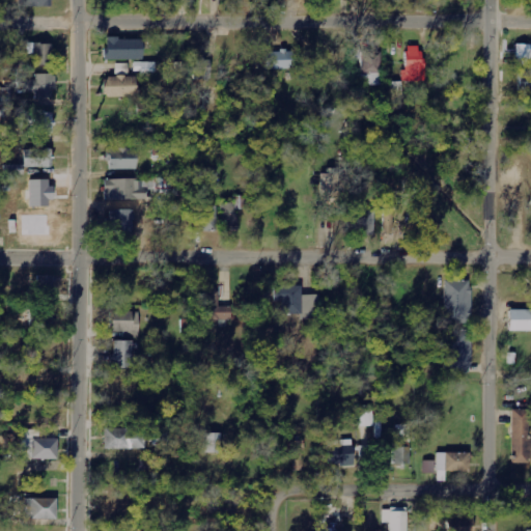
[(142,39),(106,39),(107,60),(143,59),(142,39)]
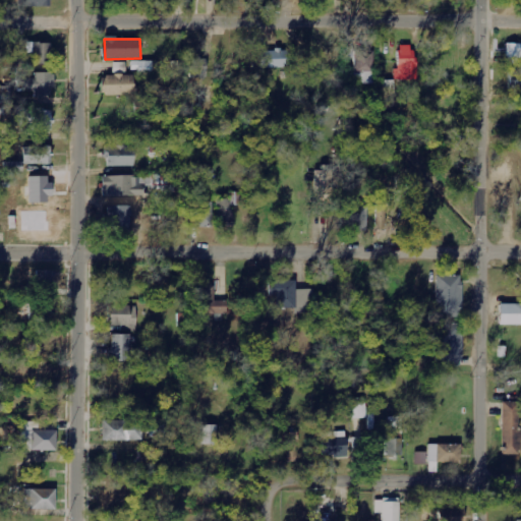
[(26,54),(33,54),(33,64),(51,65),(52,44),(26,43),(26,54)]
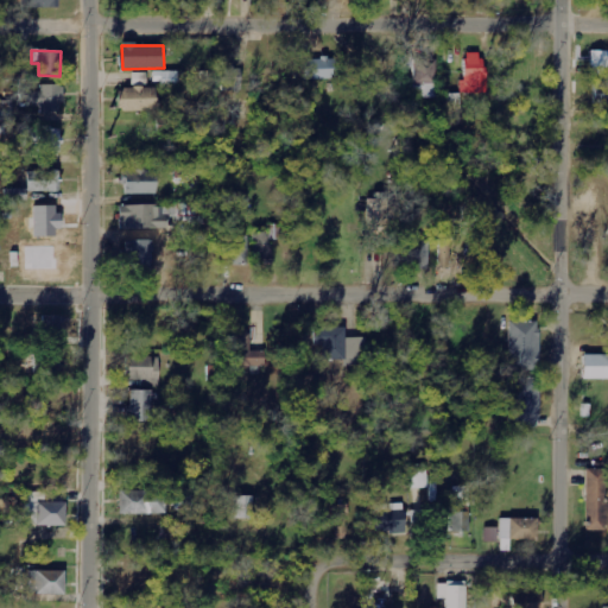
[(590,76),(605,76),(605,68),(607,68),(607,51),(591,51),(590,76)]
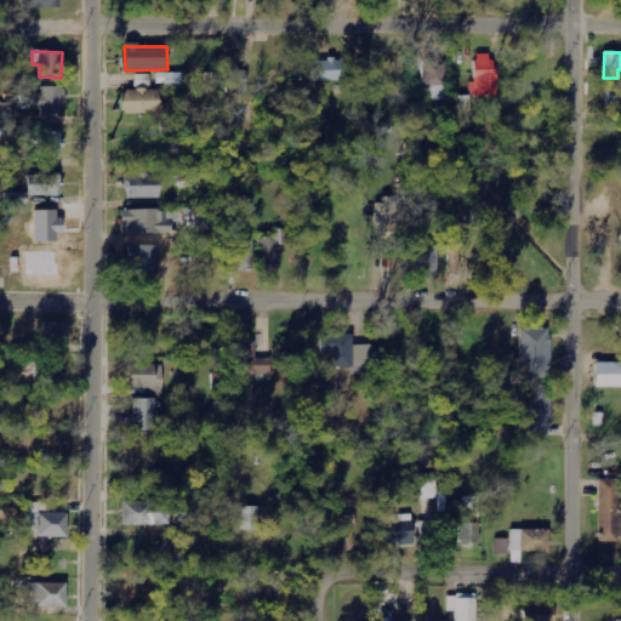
[(443,61),(434,62),(434,53),(421,53),(422,92),(434,92),(436,100),(445,98),(443,61)]
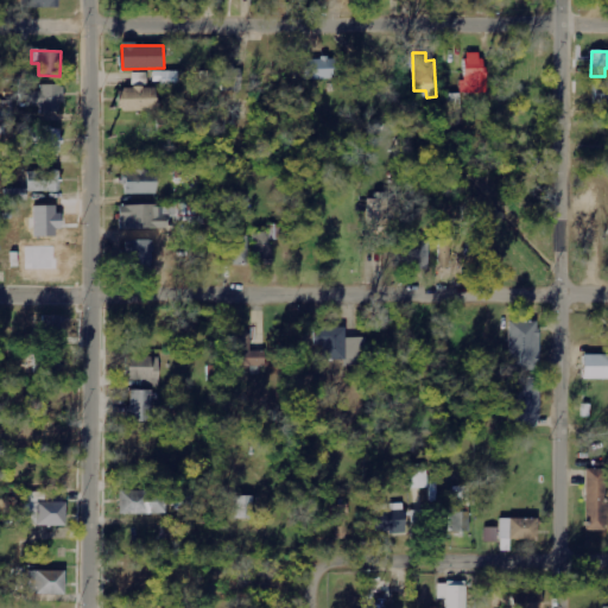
[(486,94),(487,54),(464,52),(463,94),(486,94)]
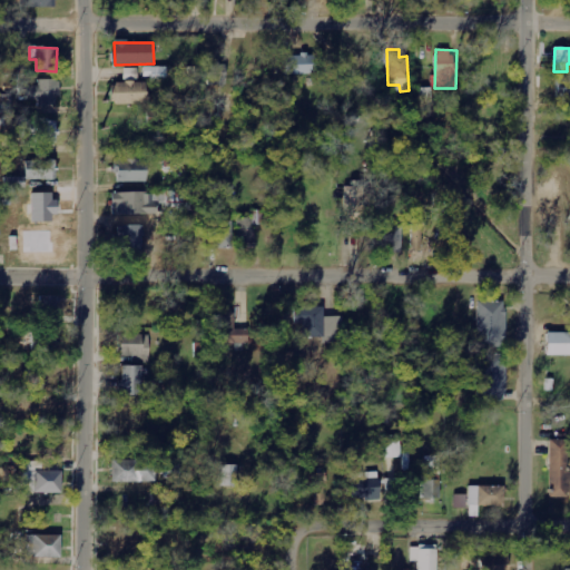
[(314,75),(314,56),(283,56),(283,75),(314,75)]
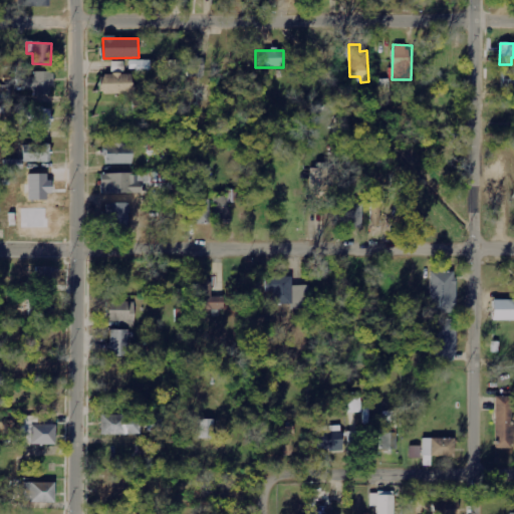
[(34,78),(17,77),(17,90),(35,90),(34,95),(53,96),(54,72),(34,71),(34,78)]
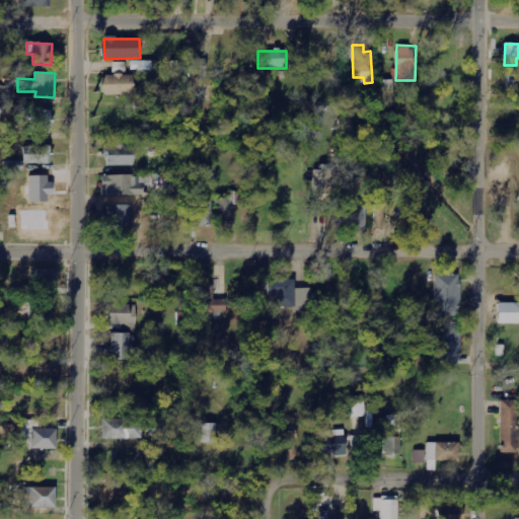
[(507,89),(518,89),(518,72),(507,72),(507,89)]
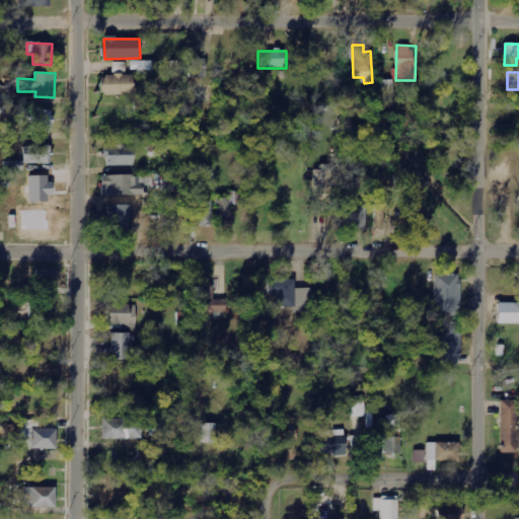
[(133,75),(100,75),(100,94),(133,95),(133,75)]
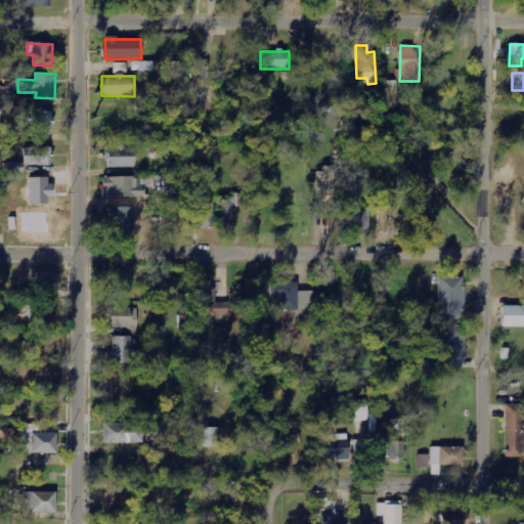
[(15,128),(32,128),(32,132),(52,131),(52,110),(15,110),(15,128)]
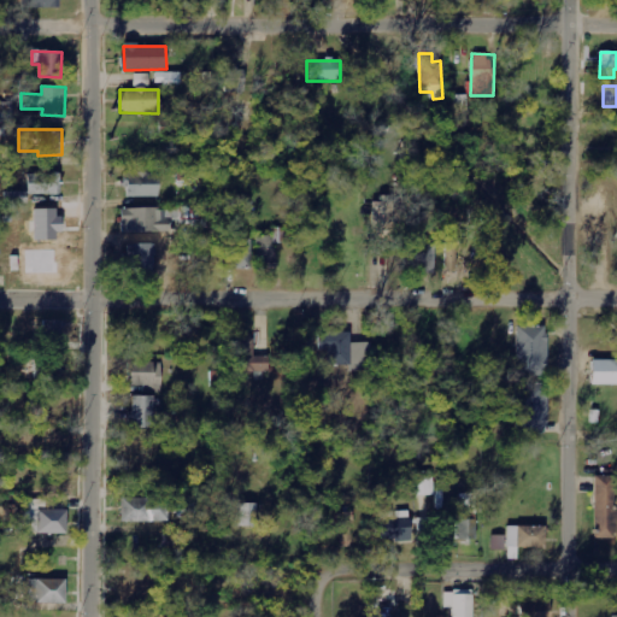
[(127,199),(158,197),(158,172),(125,174),(127,199)]
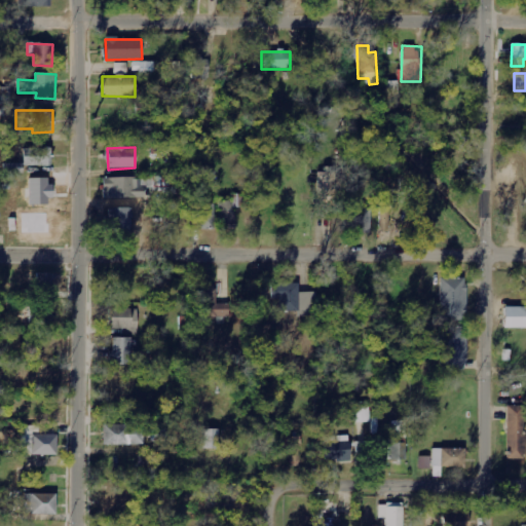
[(24,165),(52,166),(52,149),(25,148),(24,165)]
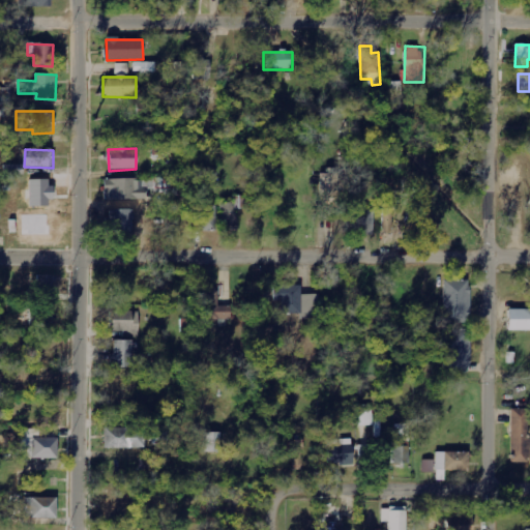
[(24,165),(5,165),(5,175),(24,175),(24,165)]
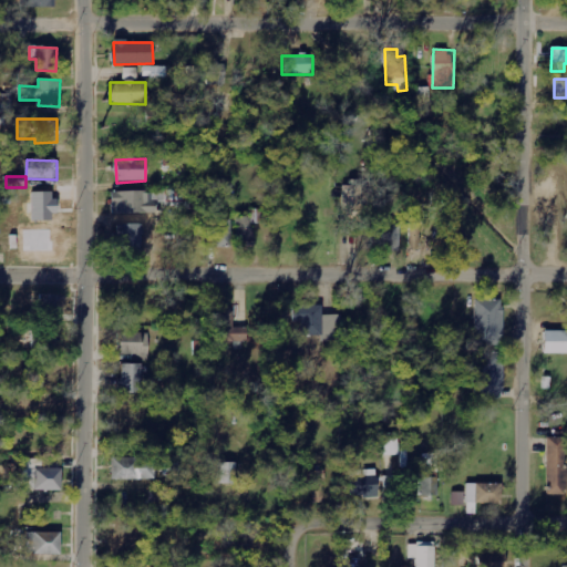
[(362,218),(362,186),(343,186),(342,217),(362,218)]
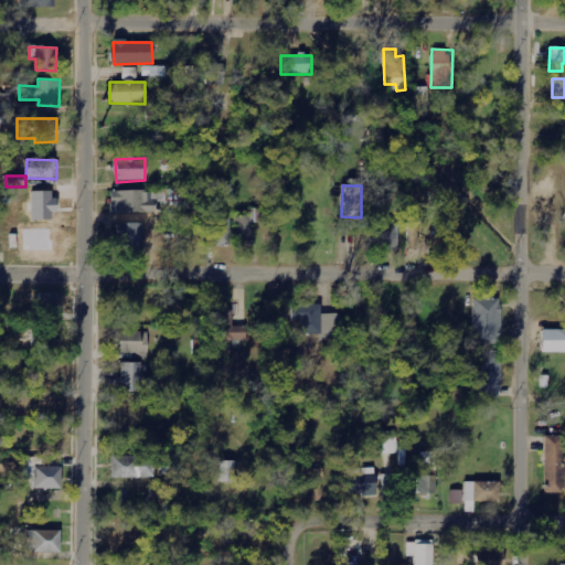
[(110,192),(112,213),(156,212),(156,204),(174,203),(174,210),(190,209),(189,190),(110,192)]
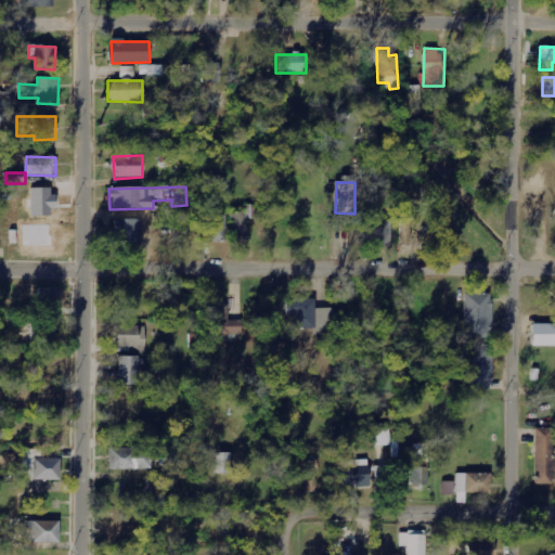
[(231,213),(232,242),(248,242),(248,219),(253,218),(253,206),(245,206),(245,213),(231,213)]
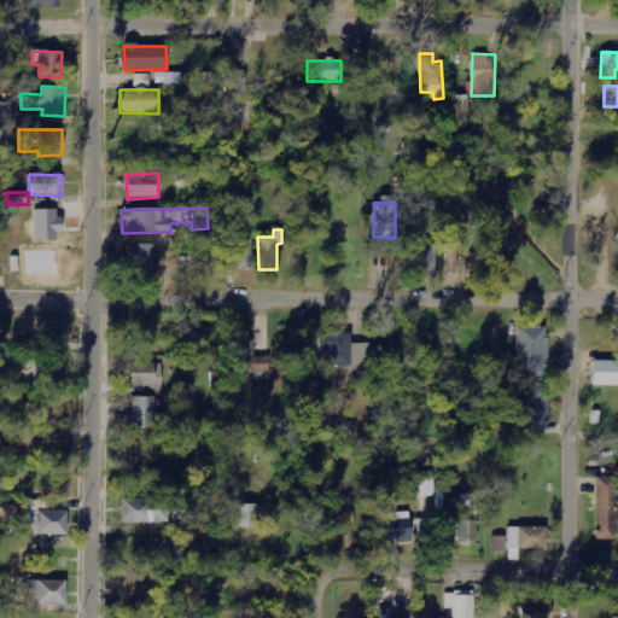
[(251,240),(233,240),(233,270),(252,269),(251,240)]
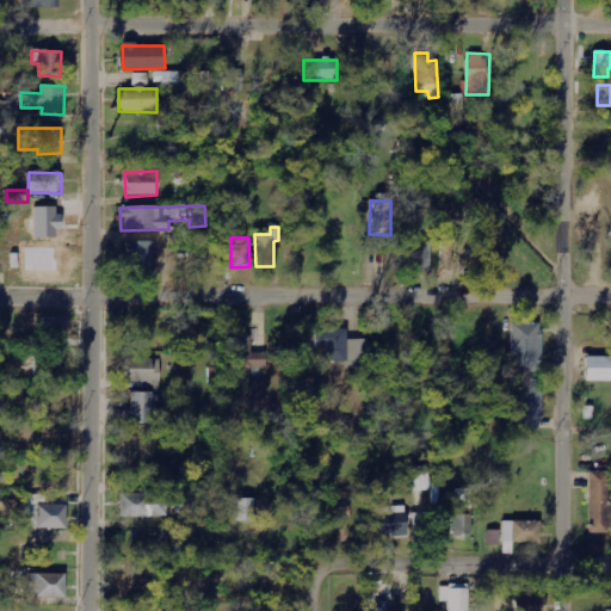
[(127,241),(125,270),(153,271),(153,242),(127,241)]
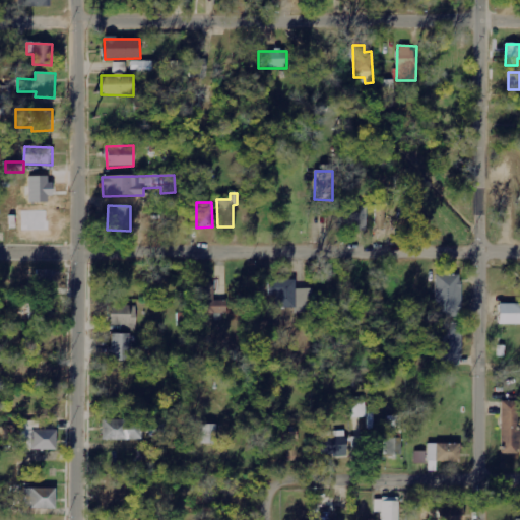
[(367,206),(345,206),(344,230),(366,231),(367,206)]
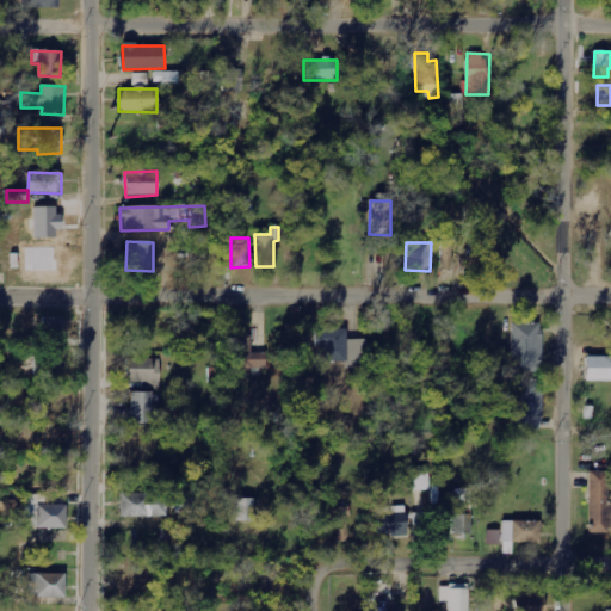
[(61,318),(42,319),(42,340),(61,340),(61,318)]
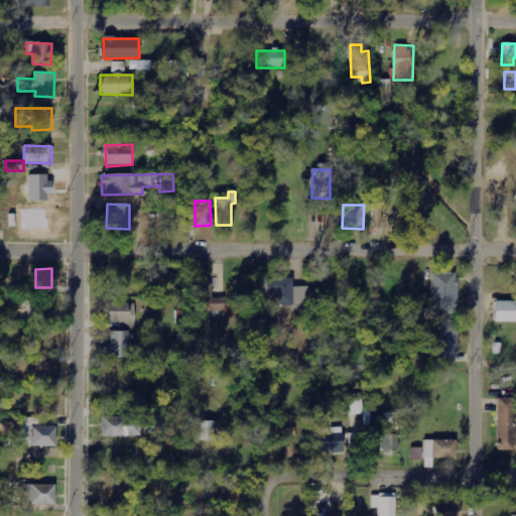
[(458,273),(432,273),(431,314),(457,314),(458,273)]
